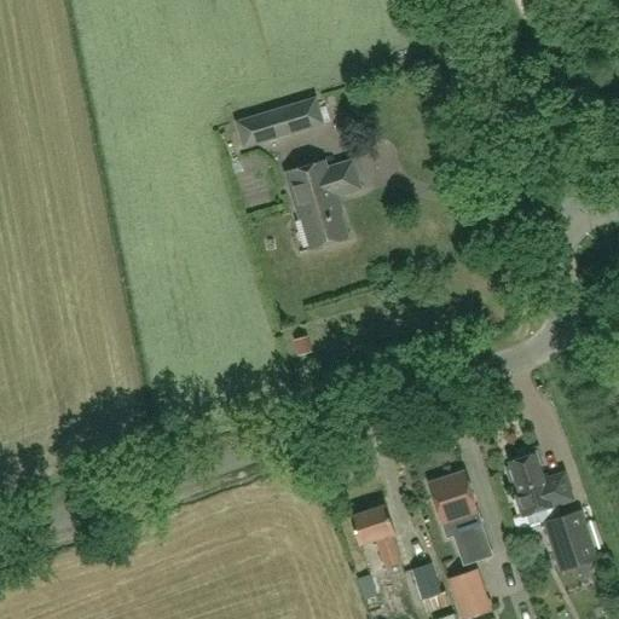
[(300,103),(236,123),(243,149),(308,128),(300,103)]
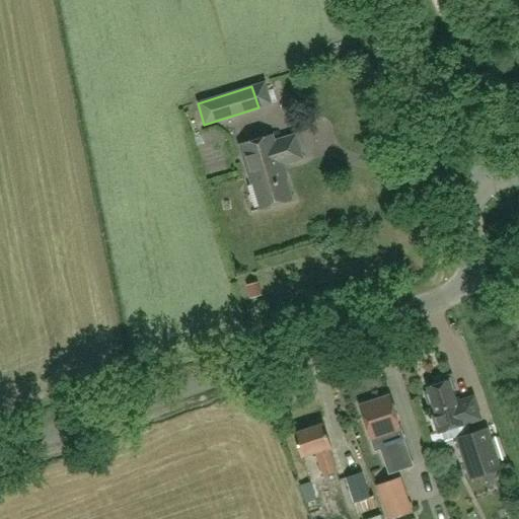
[(274,135),(238,144),(249,181),(251,181),(260,209),(291,200),(281,165),(302,159),(295,135),(275,141),(274,135)]
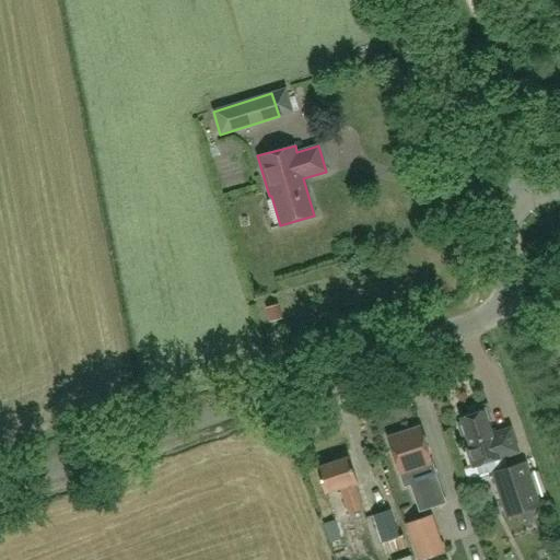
[(266,307),(270,322),(282,318),(279,304),(266,307)]
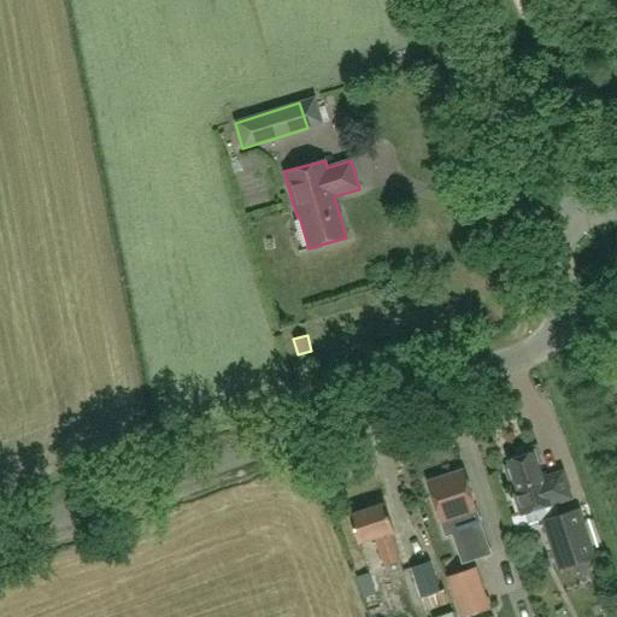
[(519,457),(507,460),(518,492),(513,493),(521,513),(569,498),(560,471),(540,479),(535,464),(541,462),(535,446),(517,452),(519,457)]
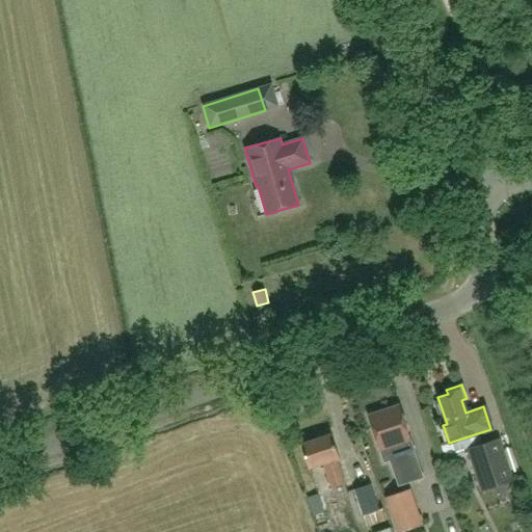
[(397,406),(368,416),(383,461),(390,459),(398,486),(422,478),(397,406)]
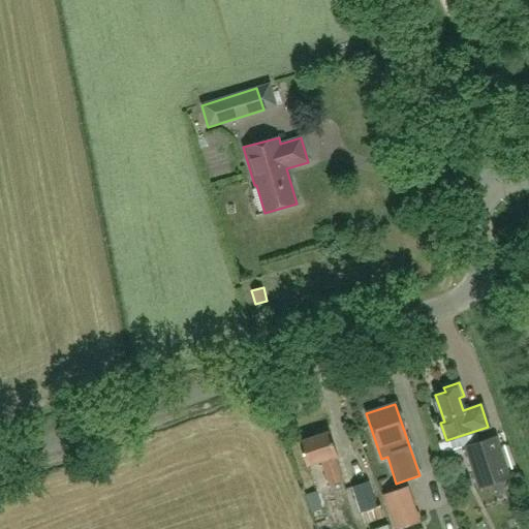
[(307,466),(320,462),(330,487),(343,481),(335,457),(337,456),(329,432),(298,442),(307,466)]
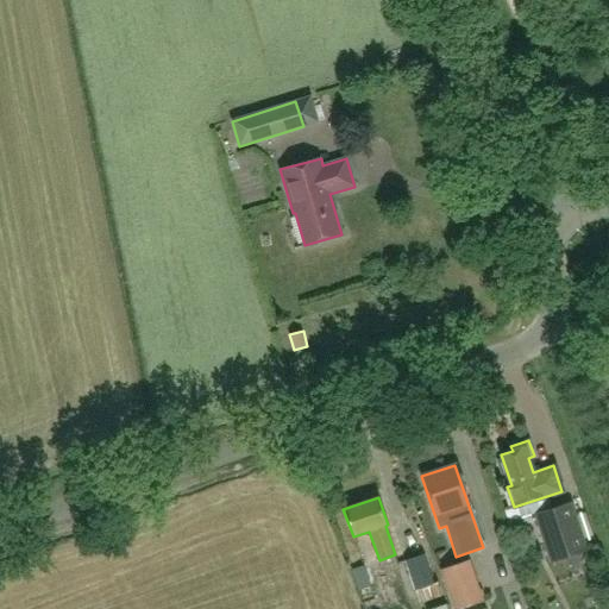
[(586,550),(570,502),(534,514),(550,562),(586,550)]
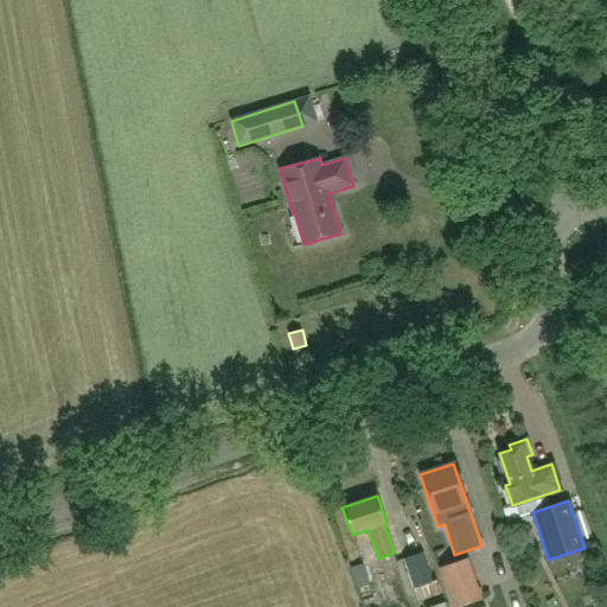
[(421,553),(403,560),(414,588),(432,581),(421,553)]
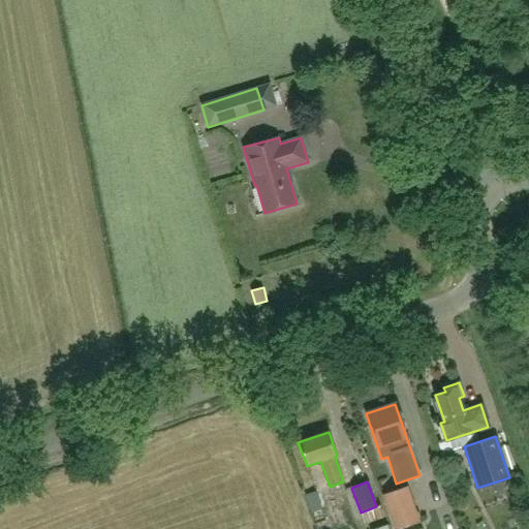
[(418,521),(406,488),(383,496),(395,528),(418,521)]
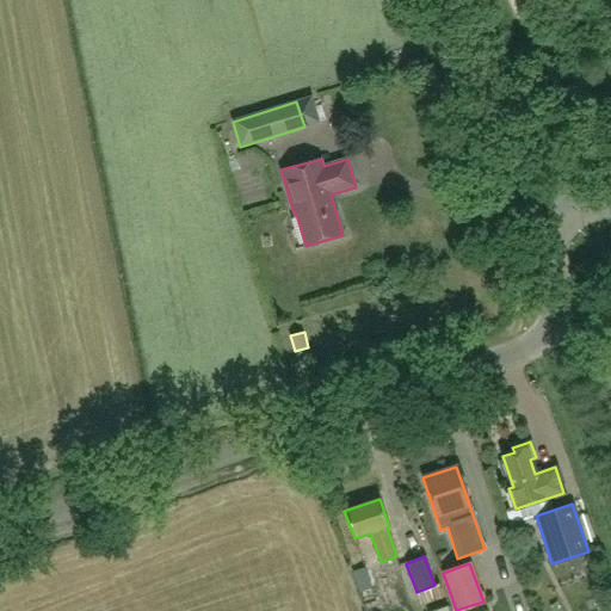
[(364,567),(351,573),(358,592),(371,587),(364,567)]
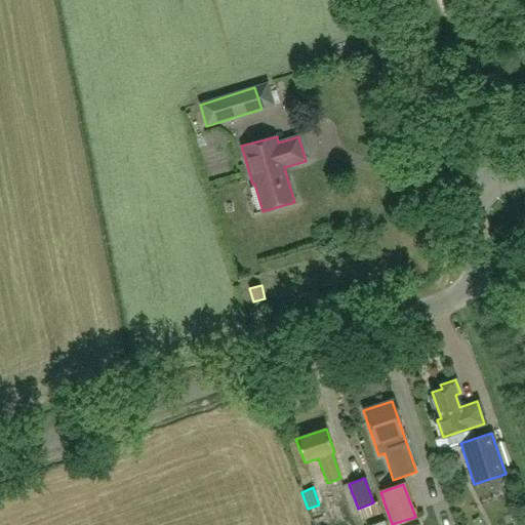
All buildings are outlined.
